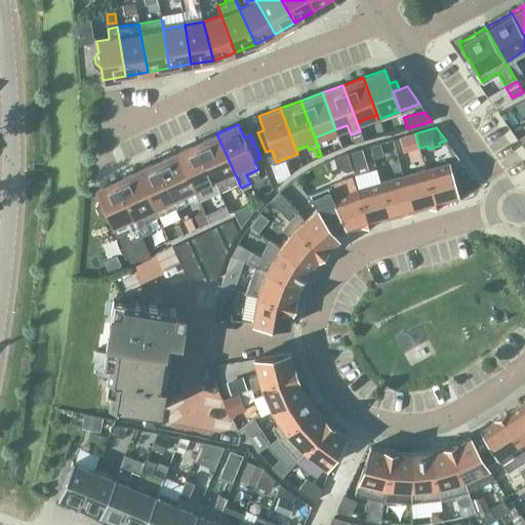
[(216,133),(197,143),(218,191),(238,183),(241,188),(216,133)]
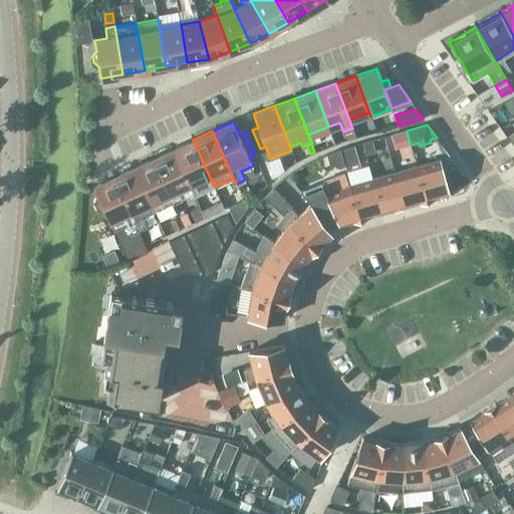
[(395,149),(410,145),(406,131),(391,135),(395,149)]
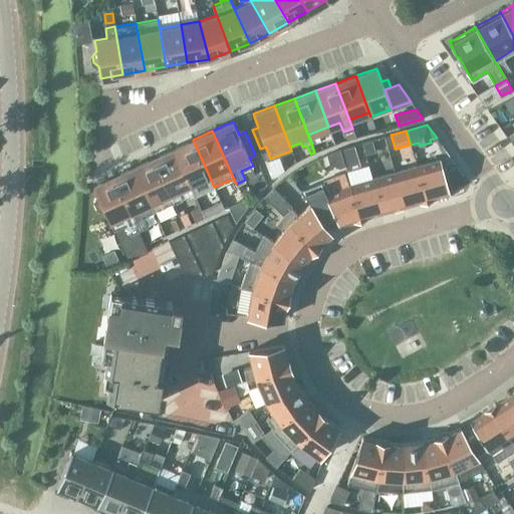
[(193,140),(173,149),(193,193),(195,196),(214,187),(193,140)]
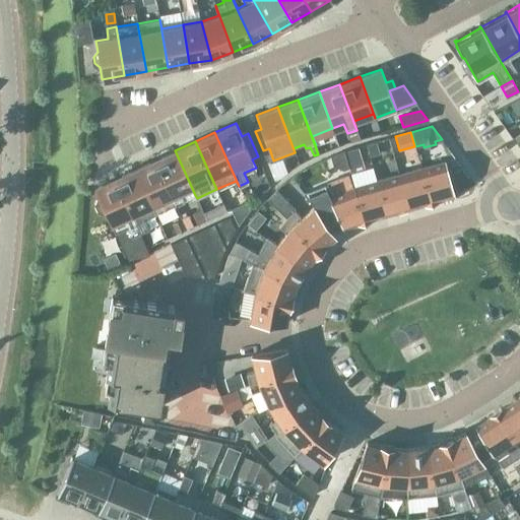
[(379,153),(376,141),(372,142),(366,144),(369,156),(379,153)]
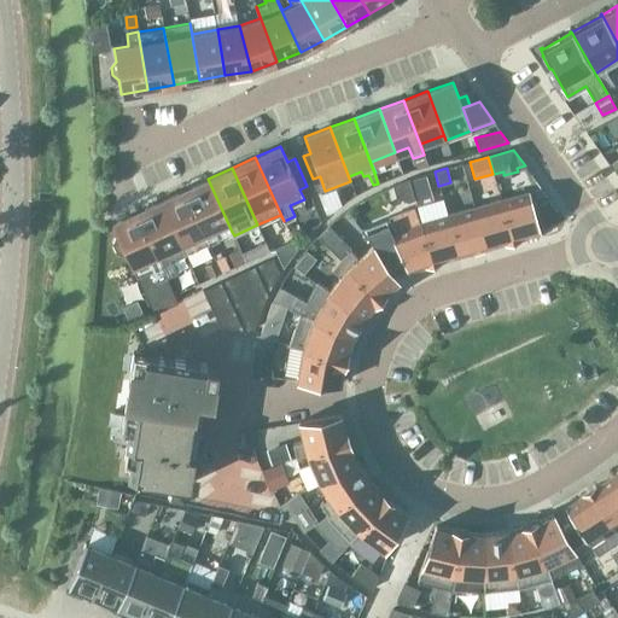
[(425,175),(408,180),(412,192),(429,187),(425,175)]
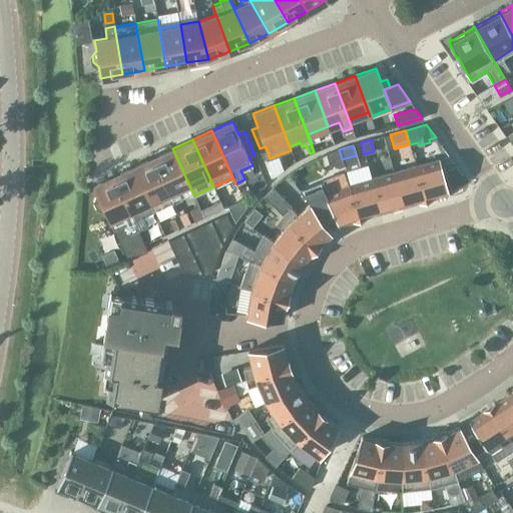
[(172,148),(152,157),(172,201),(192,192),(172,148)]
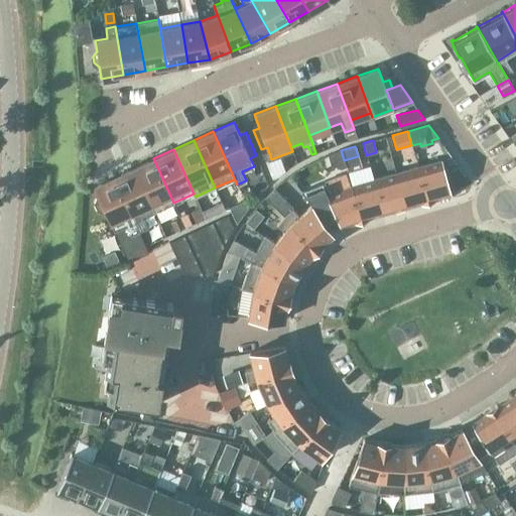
[(328,154),(331,164),(341,168),(346,166),(344,160),(341,150),(341,149),(329,154),(328,154)]
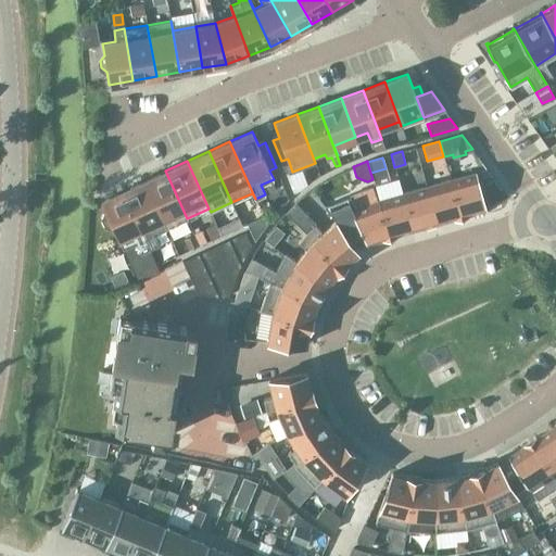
[(165,171),(144,180),(166,228),(187,218),(165,171)]
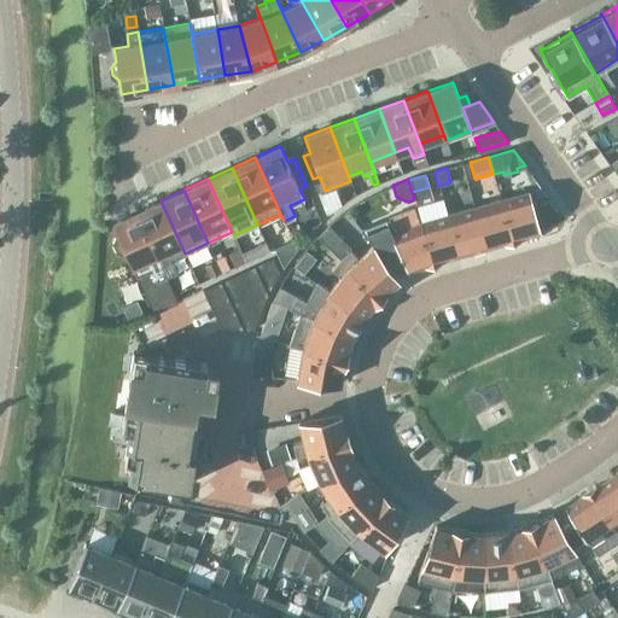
[(520,240),(520,239),(540,233),(528,192),(500,199),(512,242),(520,240)]
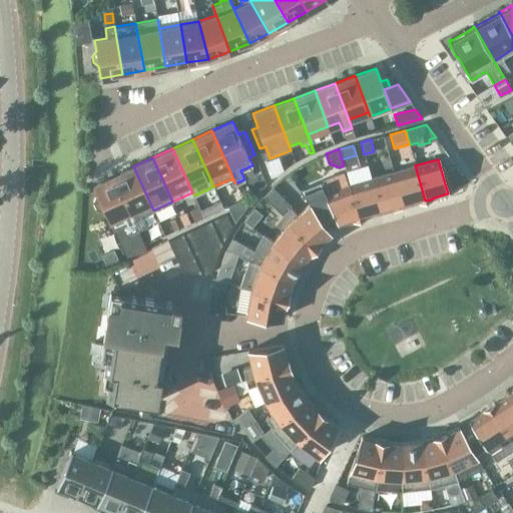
[(419,202),(425,200),(415,165),(394,171),(403,205),(419,201),(419,202)]
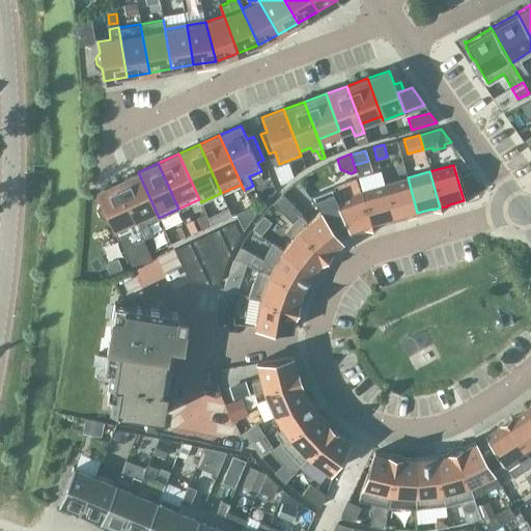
[(138,172),(117,182),(142,236),(151,232),(147,223),(159,218),(138,172)]
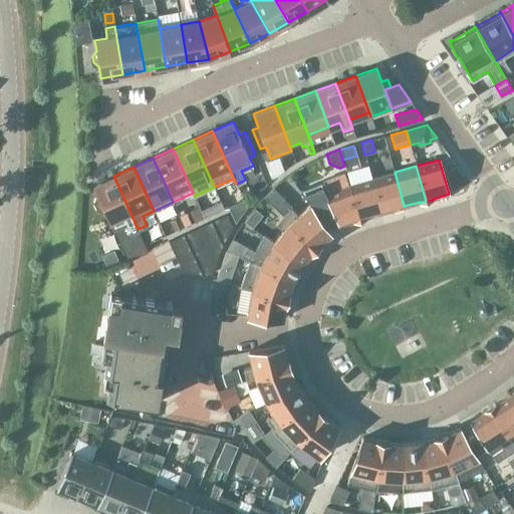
[(381,213),(404,206),(395,172),(372,178),(381,213)]
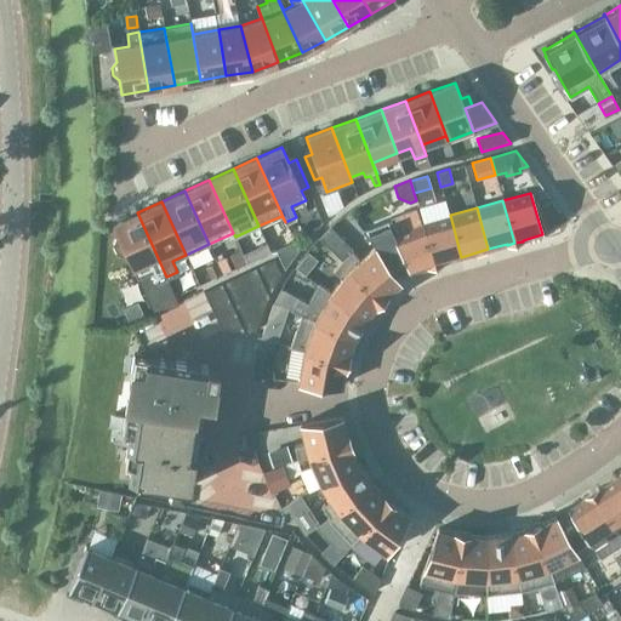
[(137,212),(113,224),(119,238),(117,244),(119,251),(126,254),(137,277),(151,271),(155,281),(166,277),(137,212)]
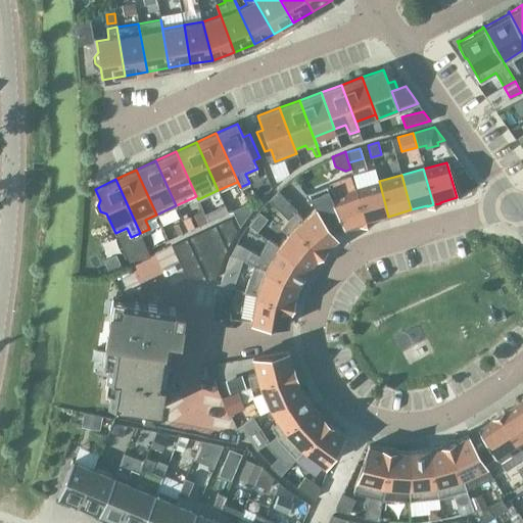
[(373,221),(388,217),(379,181),(357,188),(367,224),(373,222),(373,221)]
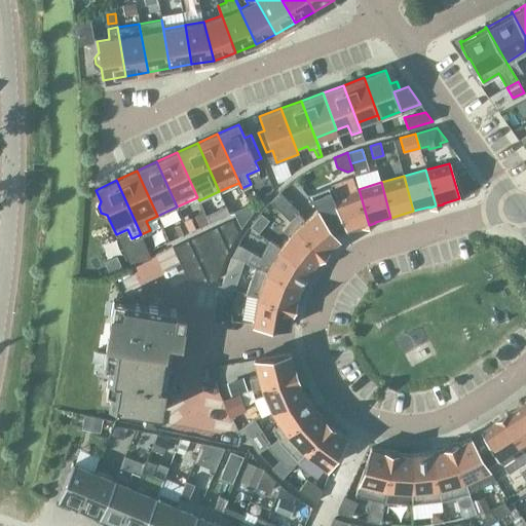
[(359,189),(334,197),(330,188),(309,196),(308,194),(306,195),(316,209),(331,228),(344,222),(348,231),(362,226),(362,227),(369,225),(359,189)]
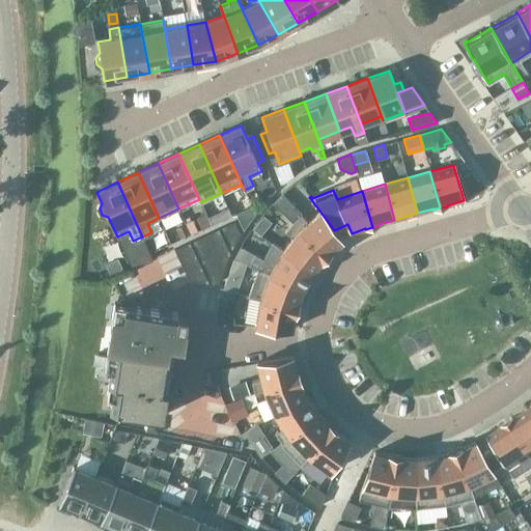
[(282,193),(272,203),(279,211),(289,200),(282,193)]
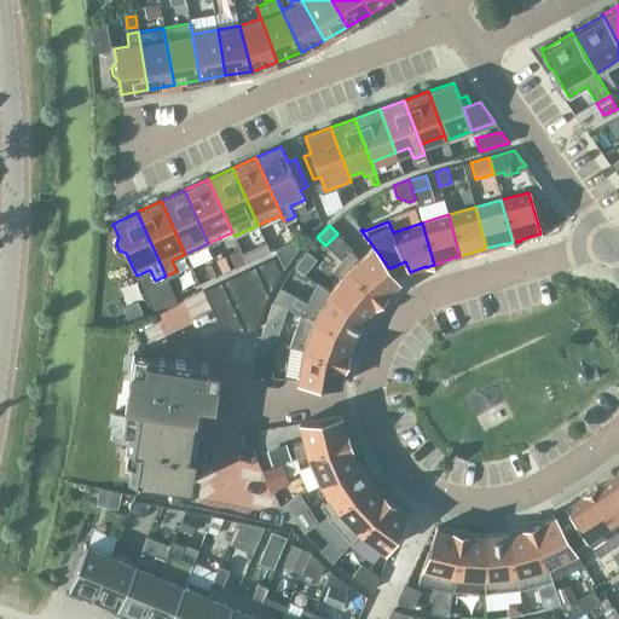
[(265,241),(254,247),(259,255),(270,250),(265,241)]
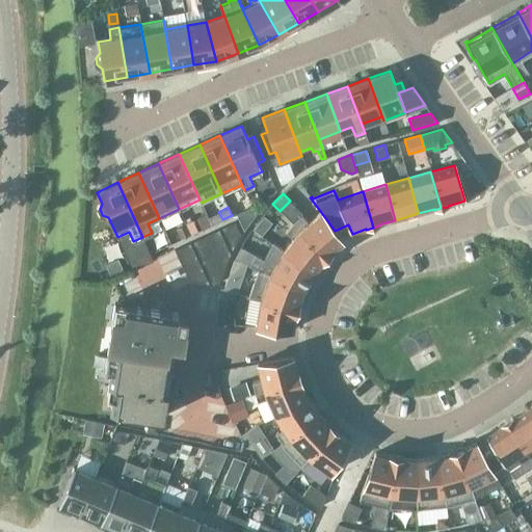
[(243,230),(255,213),(253,207),(237,214),(243,230)]
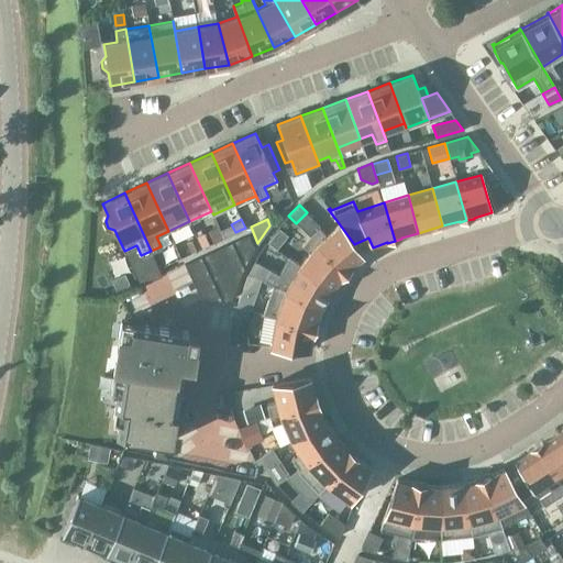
[(339,223),(326,235),(319,228),(309,235),(346,272),(352,266),(351,265),(362,255),(354,244),(339,223)]
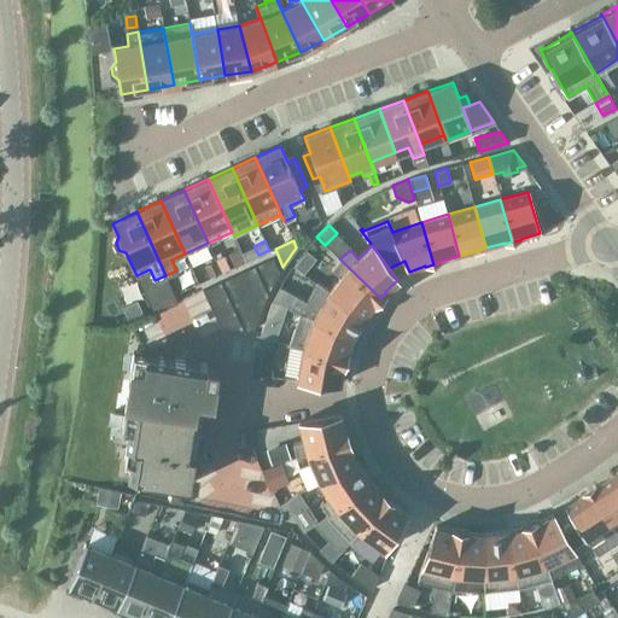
[(227,254),(233,267),(245,261),(239,248),(227,254)]
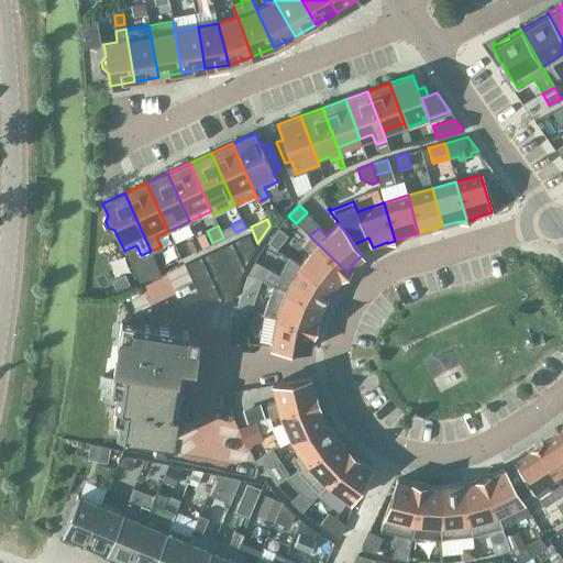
[(278,228),(267,242),(276,249),(287,235),(278,228)]
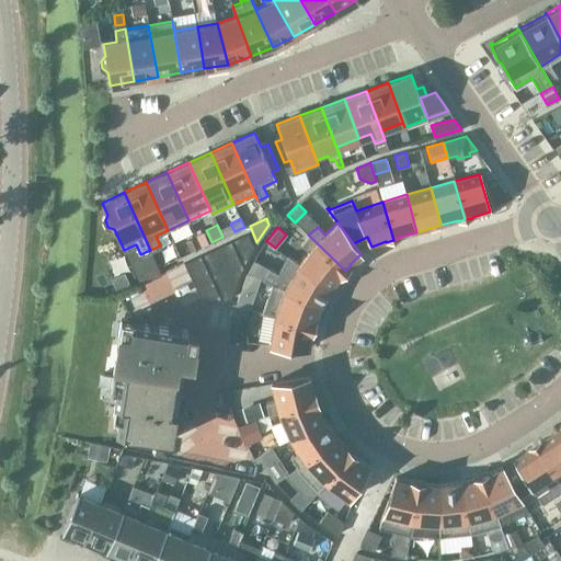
[(194,235),(195,236),(201,248),(208,243),(202,230),(194,235)]
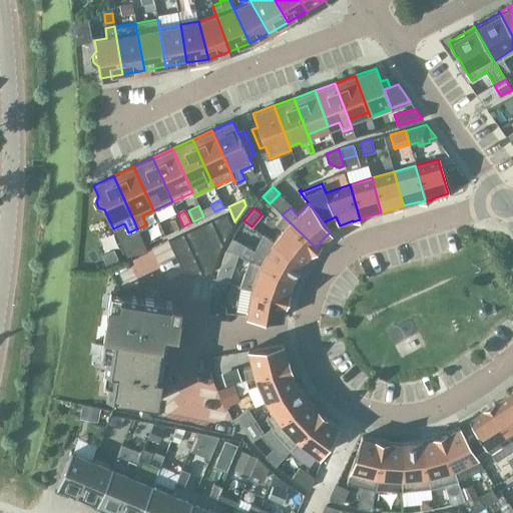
[(223,239),(231,225),(225,213),(213,219),(223,239)]
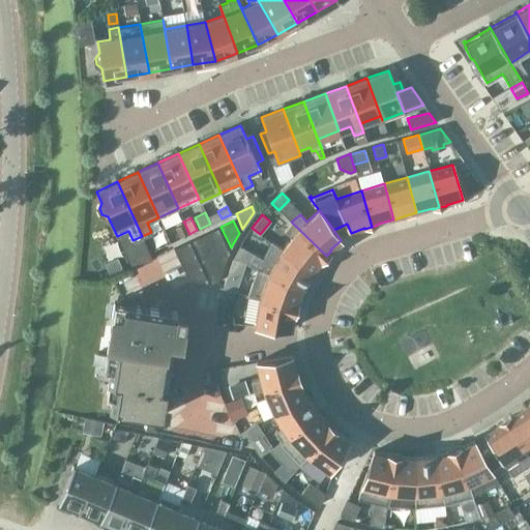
[(271,242),(312,270),(320,260),(321,261),(326,256),(291,222),(284,231),(291,237),(282,248),(271,241),(271,242)]
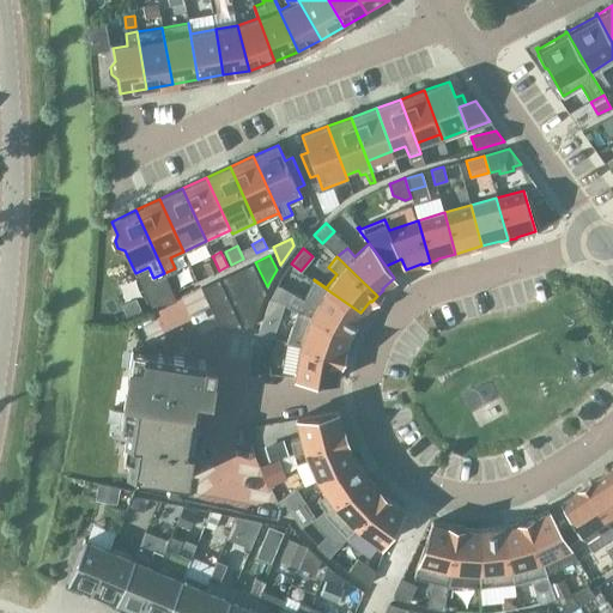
[(207,274),(208,275),(219,271),(213,258),(202,263),(207,274)]
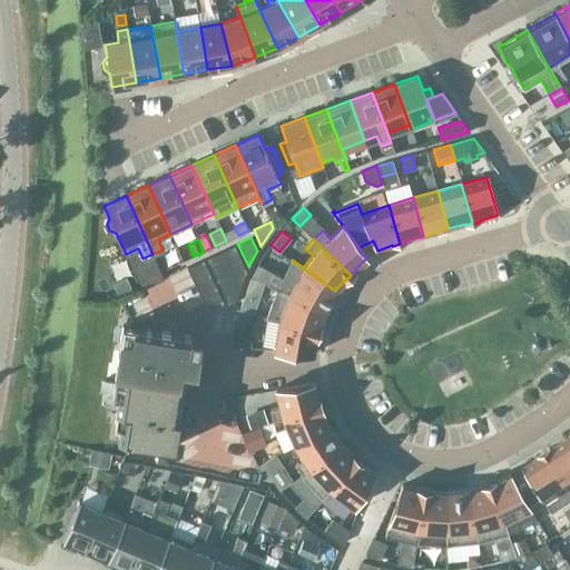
[(228,303),(233,304),(246,271),(234,245),(206,258),(228,303)]
